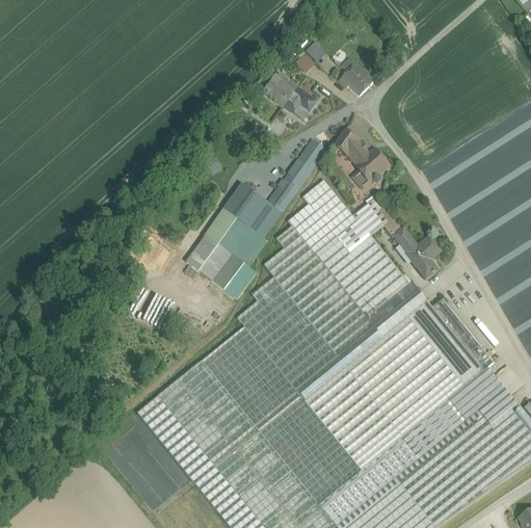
[(302,49),(314,60),(324,51),(313,38),(302,49)]
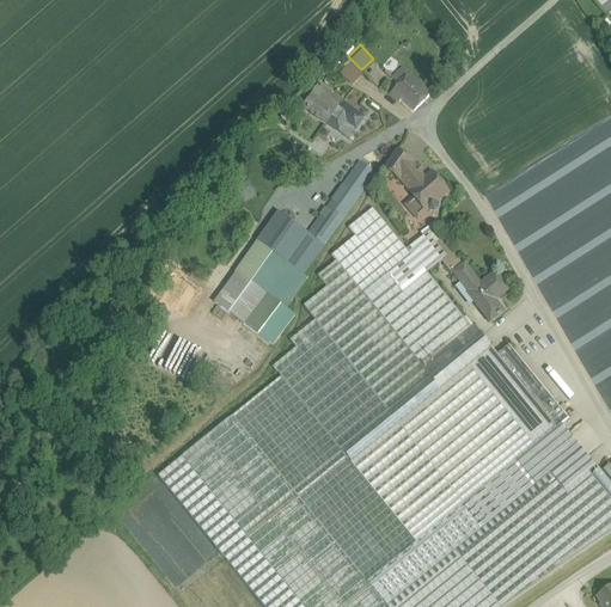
[(349,59),(338,71),(350,83),(361,71),(349,59)]
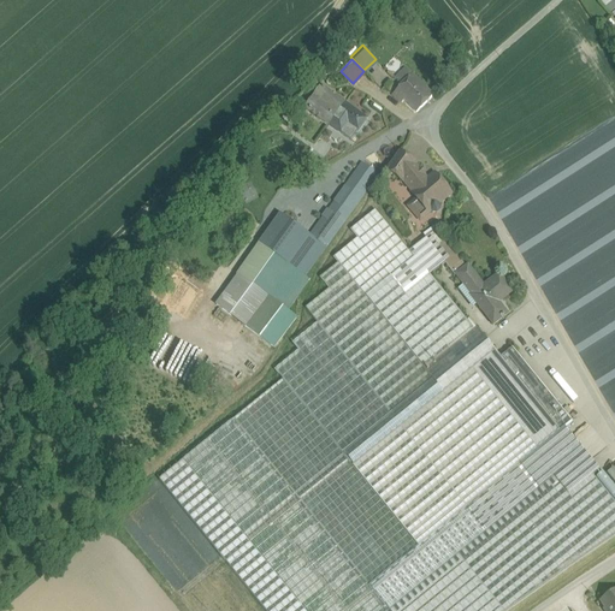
[(432,92),(404,64),(394,75),(401,81),(391,90),(400,99),(402,96),(415,108),(432,92)]
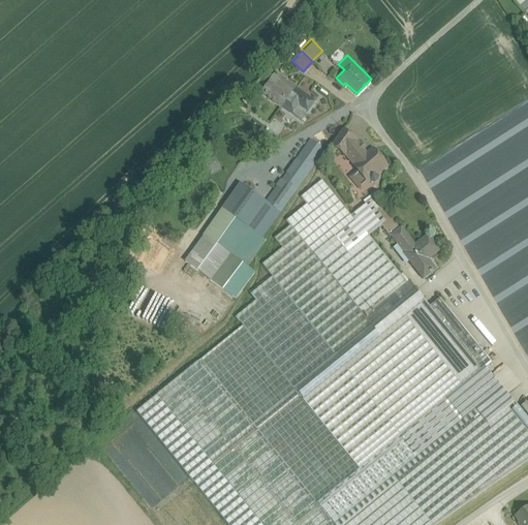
[(296,85),(276,71),(271,79),(273,80),(264,92),(266,93),(266,95),(269,96),(270,96),(271,96),(271,98),(273,100),(274,99),(281,104),(296,85)]
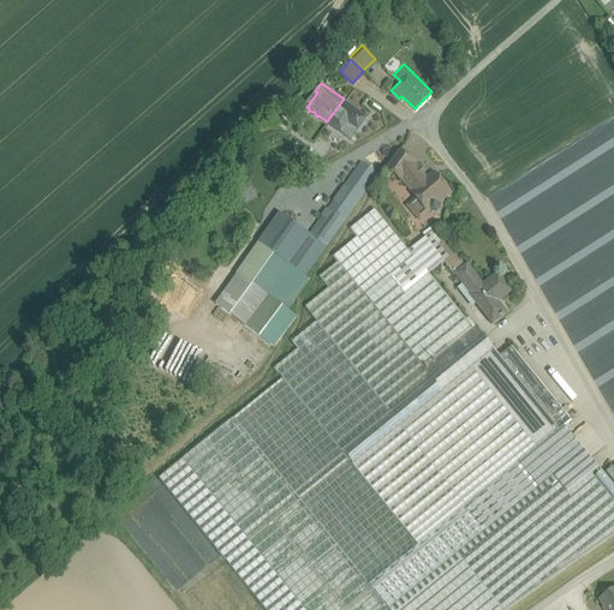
[(344,99),(327,121),(349,137),(365,115),(344,99)]
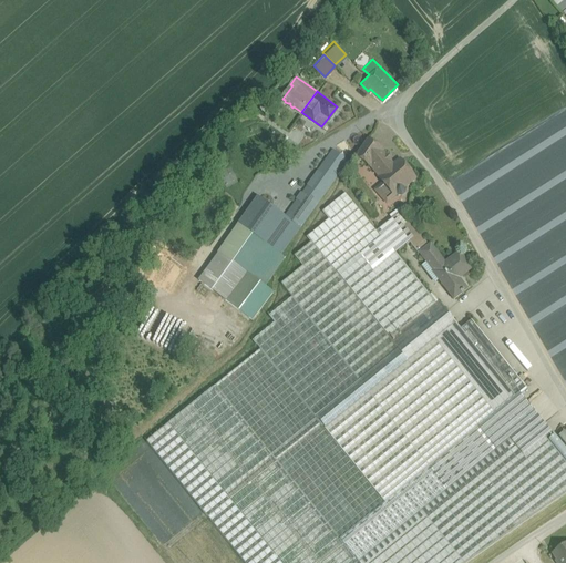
[(381,147),(366,136),(354,153),(370,164),(370,162),(380,149),(381,147)]
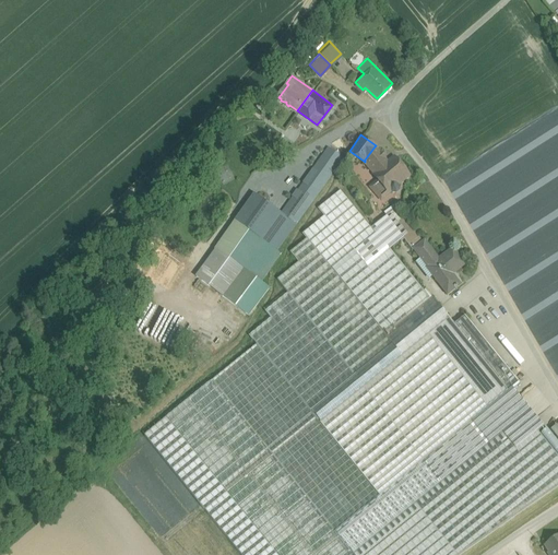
[(269,227),(261,237),(276,247),(342,155),(328,144),(281,211),(269,227)]
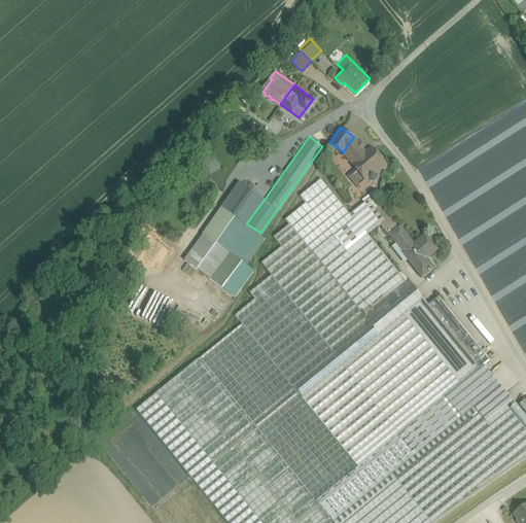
[(371,146),(364,151),(361,147),(358,142),(357,143),(353,138),(344,150),(353,161),(351,163),(356,168),(349,174),(355,181),(362,175),(365,179),(367,177),(369,178),(373,178),(376,176),(376,173),(375,172),(385,163),(371,146)]
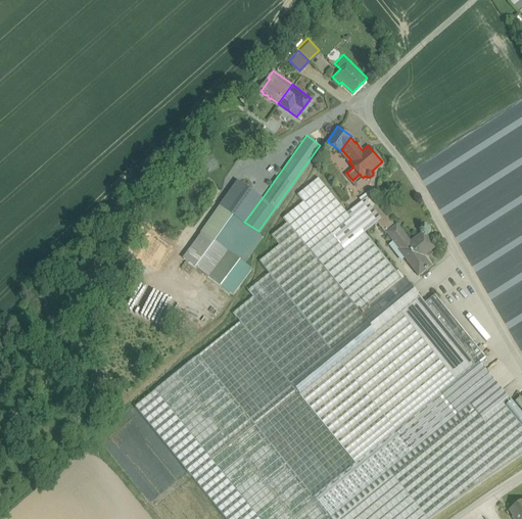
[(215,154),(204,158),(207,168),(218,163),(215,154)]
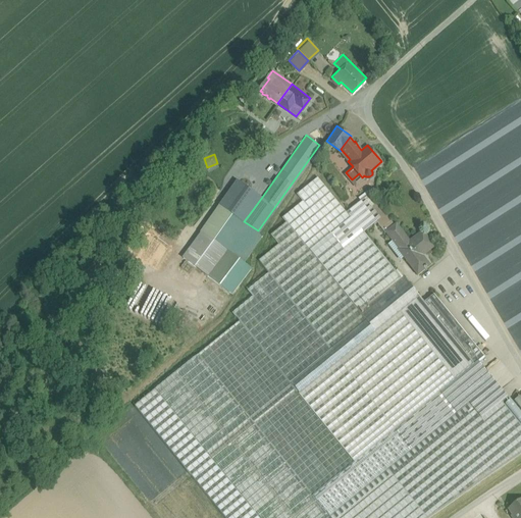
[(314,166),(302,182),(269,234),(261,253),(273,269),(277,273),(311,246),(328,231),(352,213),(348,208),(314,166)]
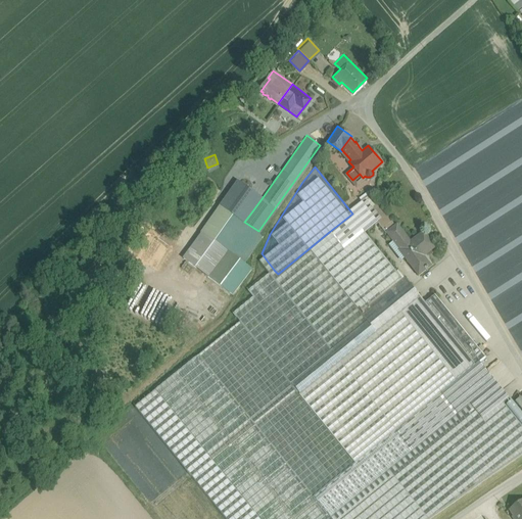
[(263,197),(237,179),(227,195),(238,203),(251,213),(263,197)]
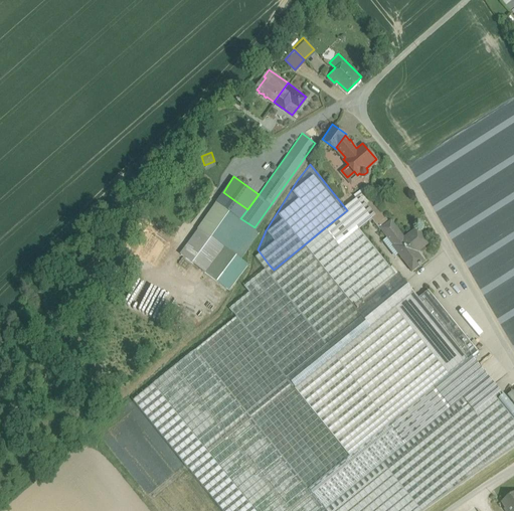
[(378,207),(363,188),(354,195),(355,196),(369,214),(370,214),(370,213),(378,207)]
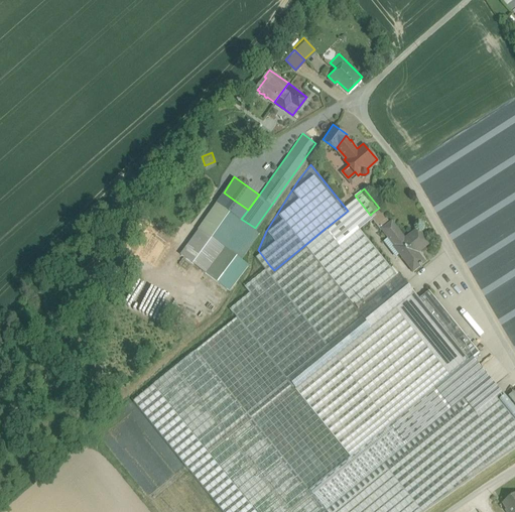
[(224,193),(199,228),(210,236),(235,201),(224,193)]
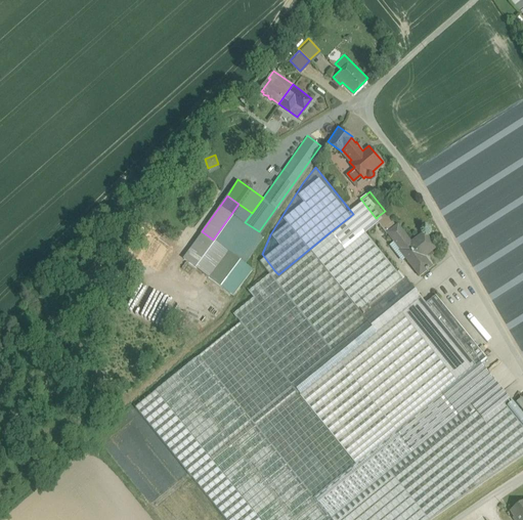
[(361,200),(349,209),(353,214),(330,232),(343,249),(366,230),(365,229),(378,219),(377,218),(376,218),(361,200)]
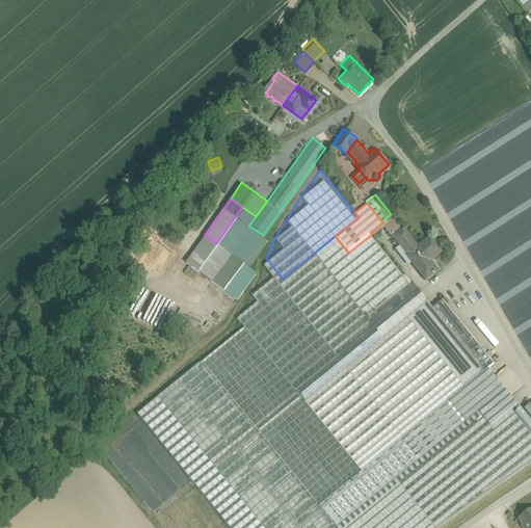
[(216,243),(205,235),(186,260),(211,279),(248,226),(256,216),(242,207),(216,243)]
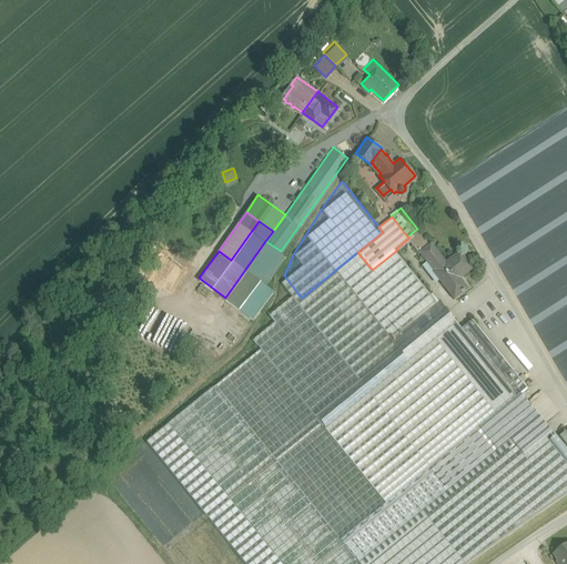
[(417,229),(408,235),(408,237),(409,238),(419,250),(428,243),(417,229)]
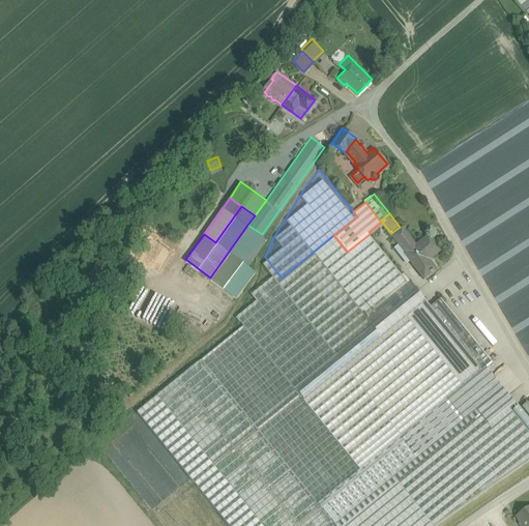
[(247,225),(210,278),(237,295),(255,270),(246,265),(266,236),(262,234),(247,225)]
